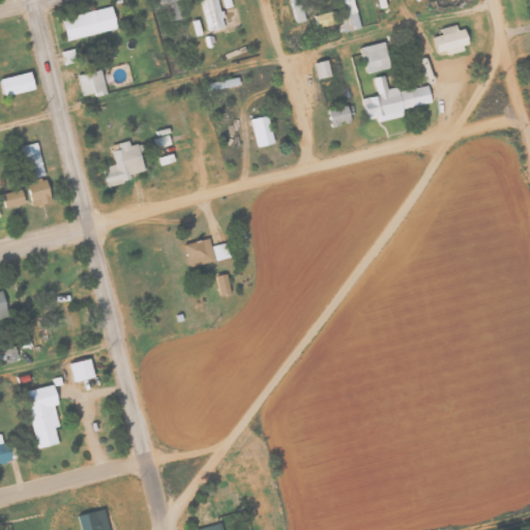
[(173,20),(182,18),(177,0),(155,0),(158,9),(170,6),(173,20)]
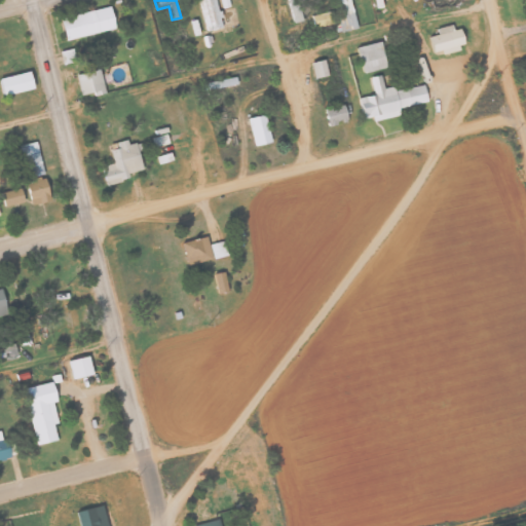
[(221,27),(215,0),(198,0),(205,31),(221,27)]
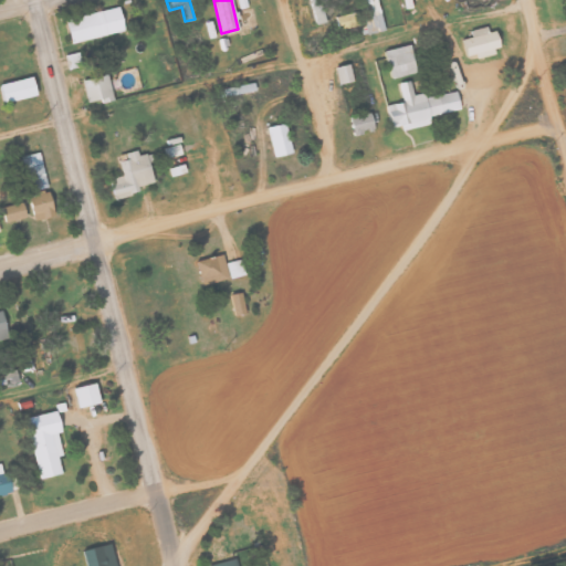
[(320,0),(310,0),(315,24),(325,22),(320,0)]
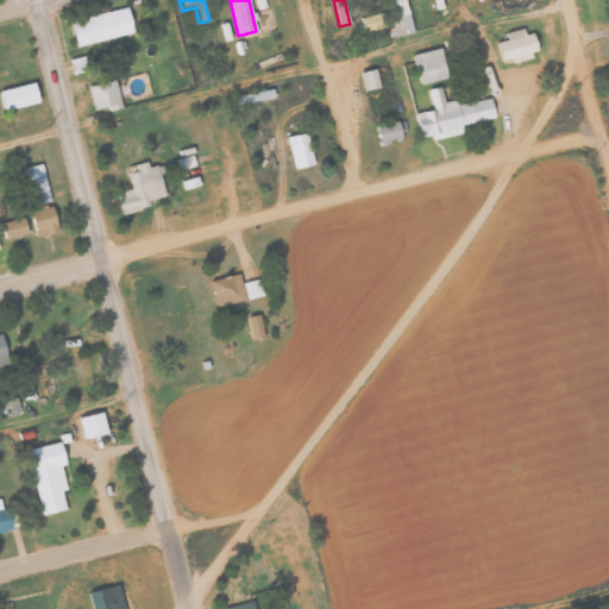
[(403,0),(399,1),(399,0),(385,0),(395,37),(413,32),(405,0),(403,0)]
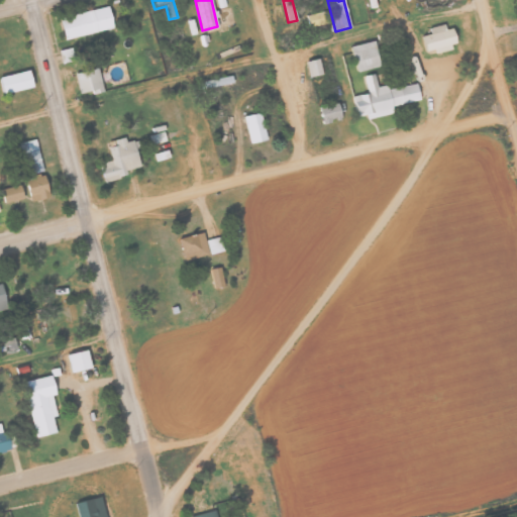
[(58,18),(64,39),(112,27),(107,6),(58,18)]
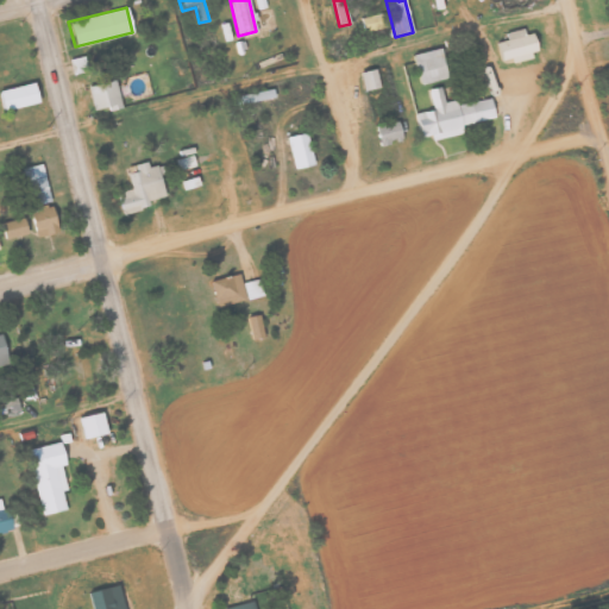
[(359,18),(363,32),(385,29),(382,13),(359,18)]
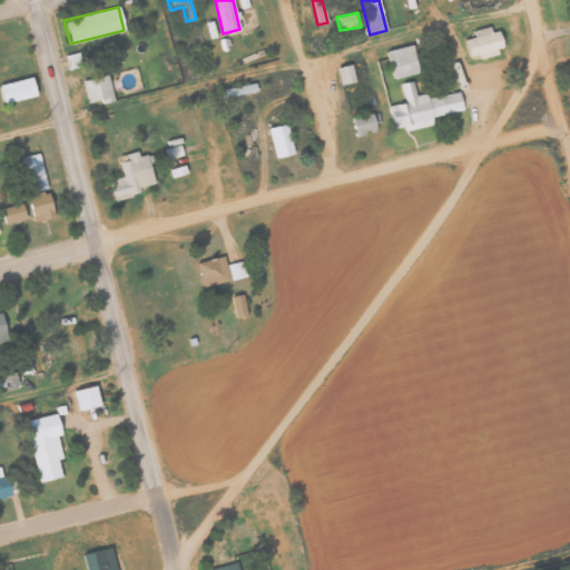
[(478,57),(502,52),(497,27),(472,31),(473,38),(464,39),(468,57),(477,55),(478,57)]
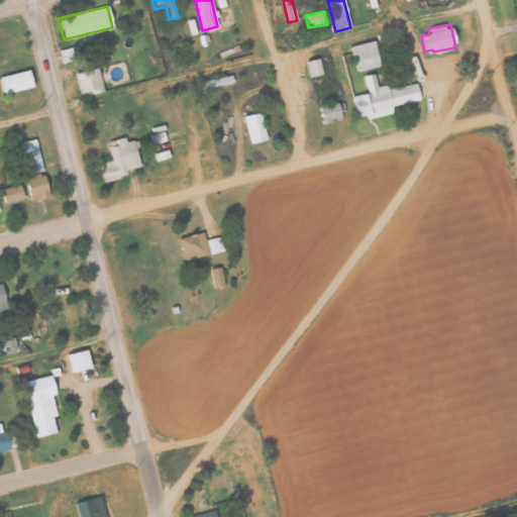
[(350,44),(354,71),(378,68),(375,41),(350,44)]
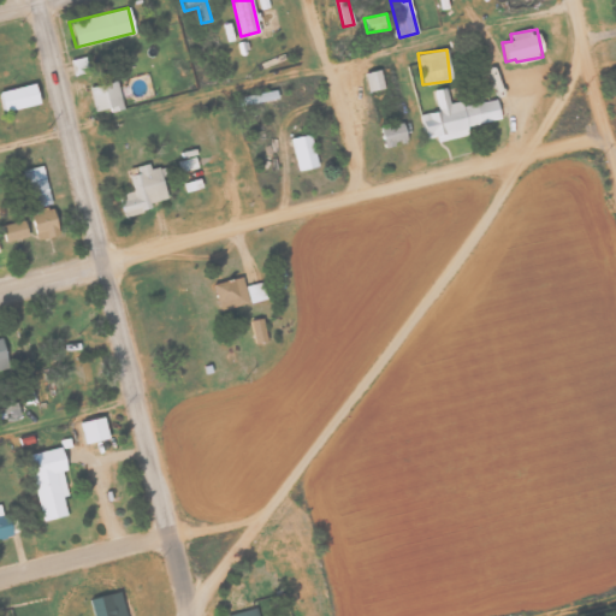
[(383,89),(379,70),(363,72),(367,92),(383,89)]
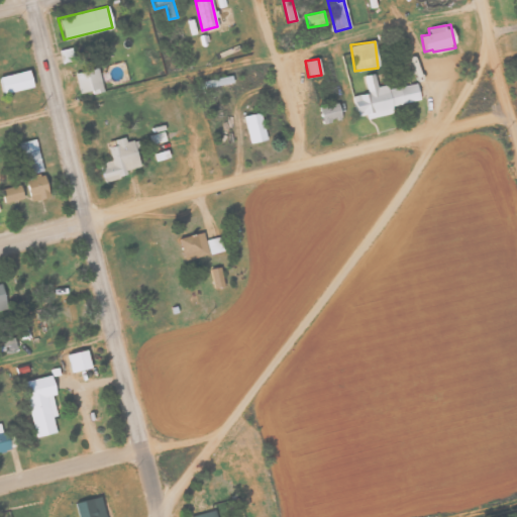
[(92,91),(93,94),(103,92),(97,68),(74,73),(79,94),(92,91)]
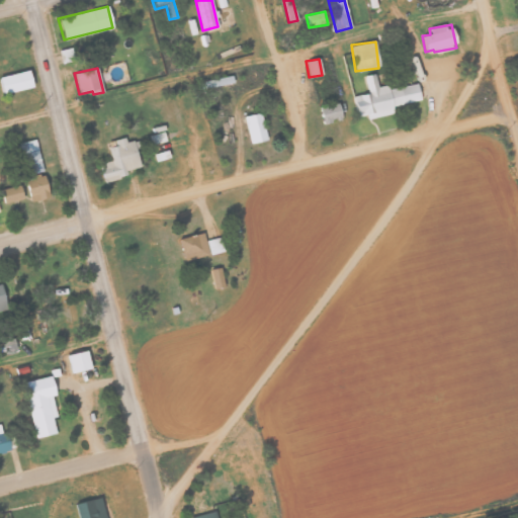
[(0,85),(1,93),(31,89),(28,71),(0,75),(0,85)]
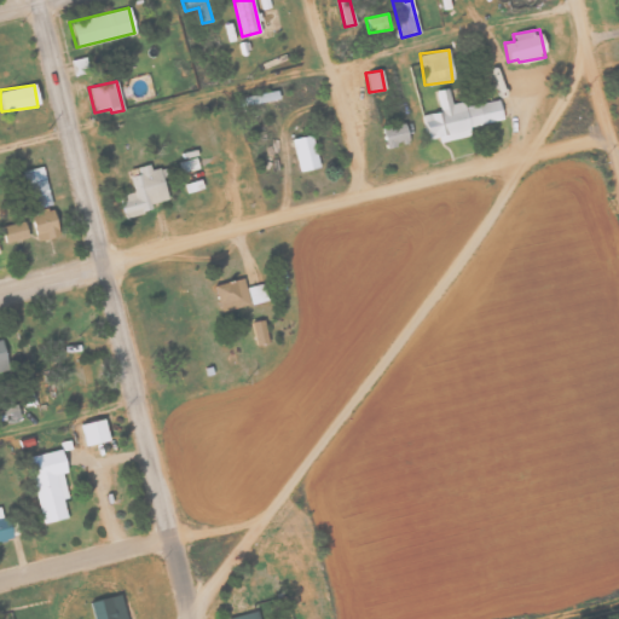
[(497,99),(463,106),(462,102),(451,104),(447,88),(435,91),(439,111),(421,115),(427,140),(437,138),(438,143),(470,136),(468,127),(502,120),(497,99)]
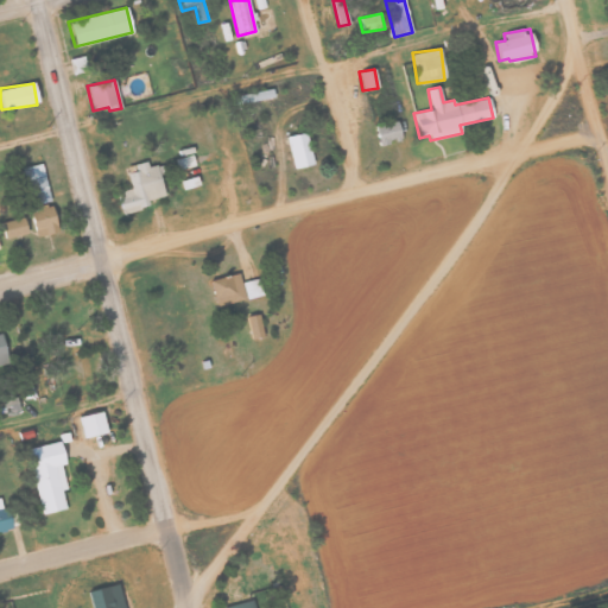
[(378,145),(399,141),(397,121),(374,125),(378,145)]
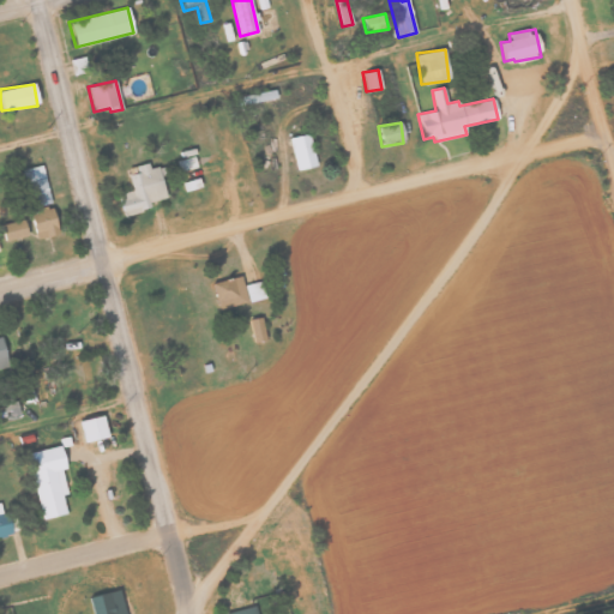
[(317,166),(308,133),(288,138),(296,170),(317,166)]
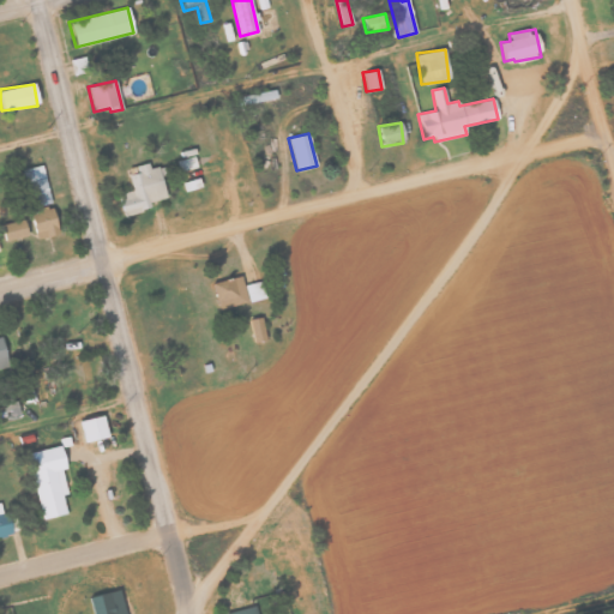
[(122,216),(150,210),(148,203),(166,199),(156,163),(136,168),(137,173),(127,175),(132,191),(116,194),(122,216)]
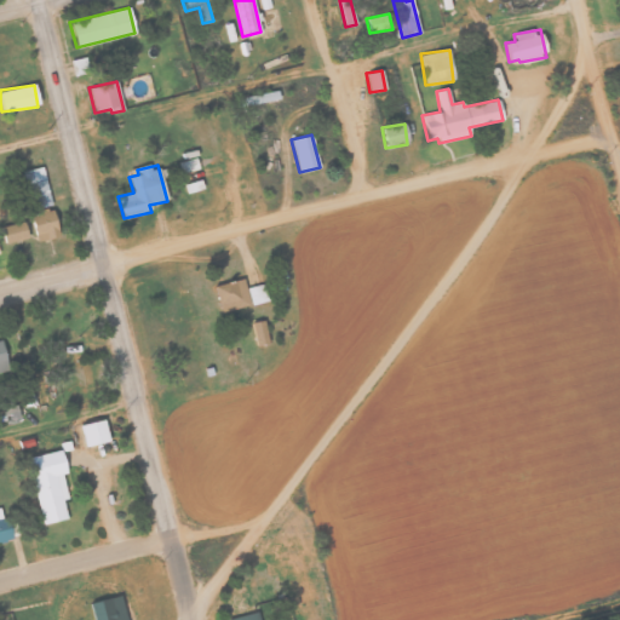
[(23,171),(30,210),(51,206),(44,167),(23,171)]
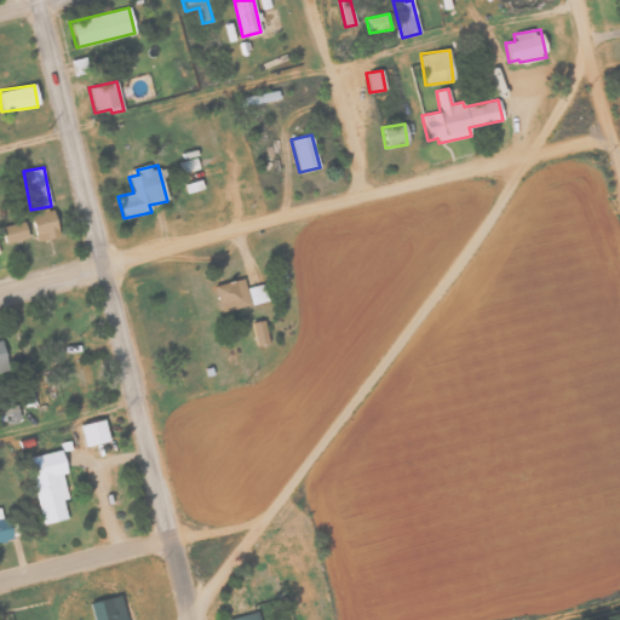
[(58,237),(52,211),(29,216),(35,242),(58,237)]
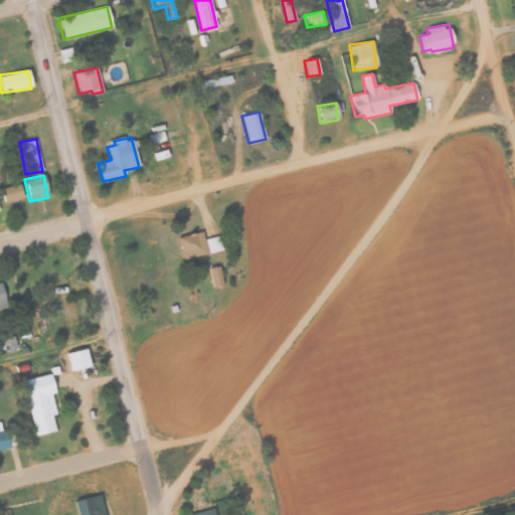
[(4,201),(23,198),(20,184),(1,188),(4,201)]
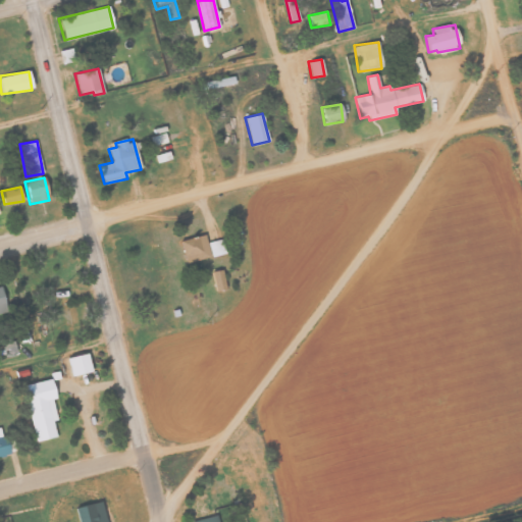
[(225,253),(221,239),(207,243),(205,235),(179,241),(185,263),(225,253)]
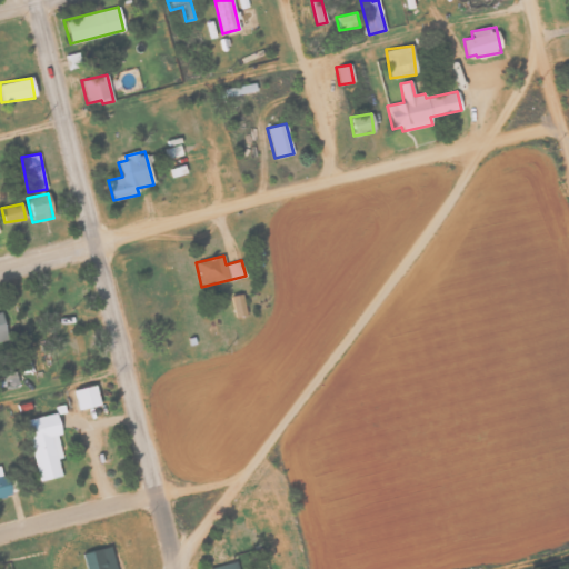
[(247,316),(241,293),(230,297),(235,318),(247,316)]
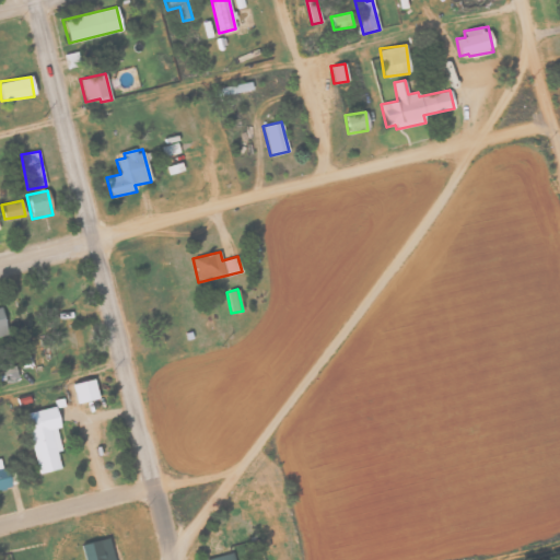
[(0,348),(0,357),(3,381),(18,378),(15,363),(14,363),(12,347),(0,348)]
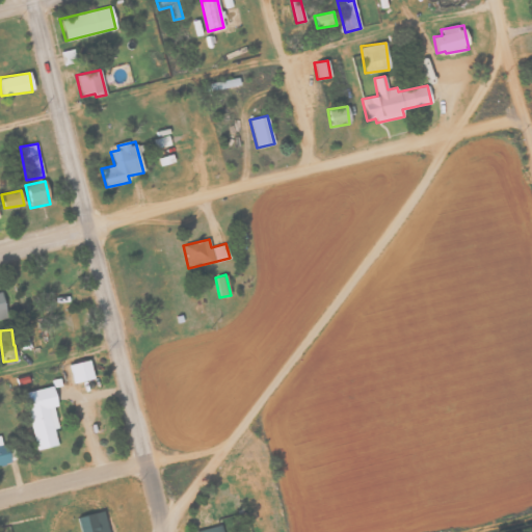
[(92,378),(87,358),(68,364),(73,383),(92,378)]
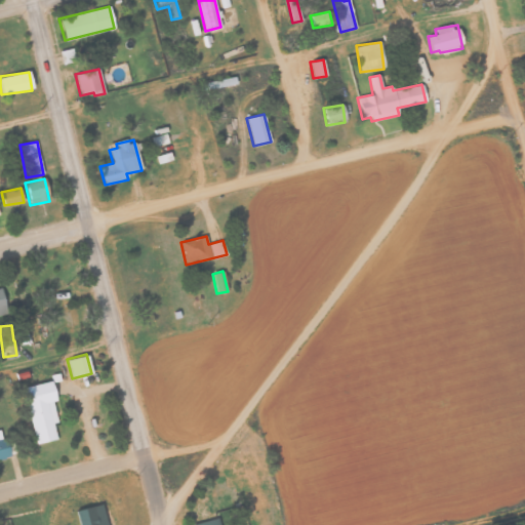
[(55,438),(52,423),(58,421),(48,380),(22,388),(35,443),(55,438)]
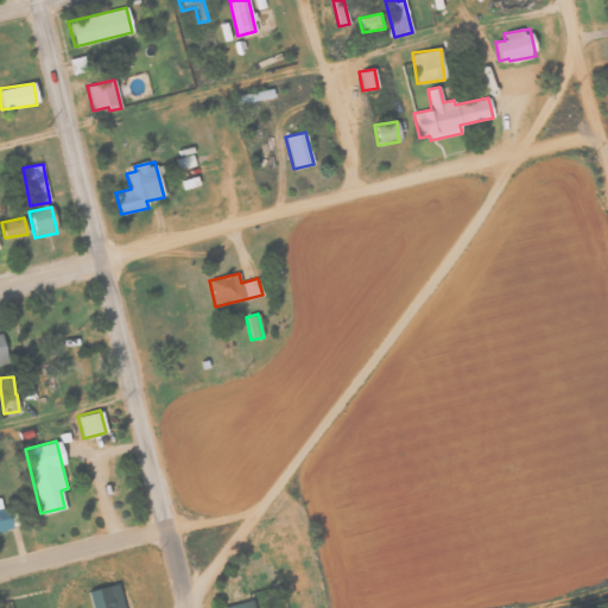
[(86,591),(89,607),(122,607),(116,583),(86,591)]
